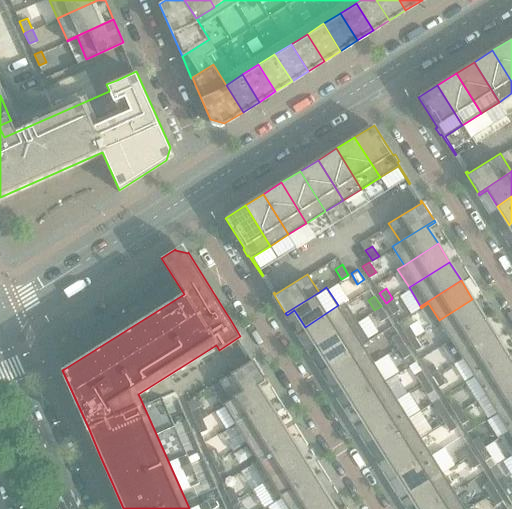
[(399,309),(392,298),(386,303),(392,313),(399,309)]
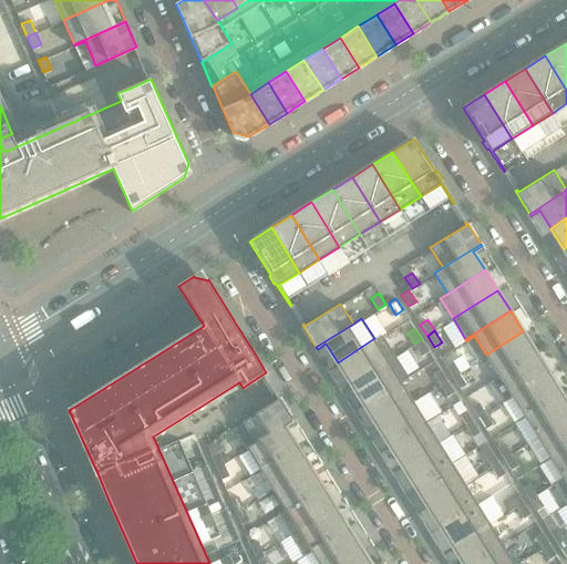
[(498,375),(536,351),(523,331),(486,355),(498,375)]
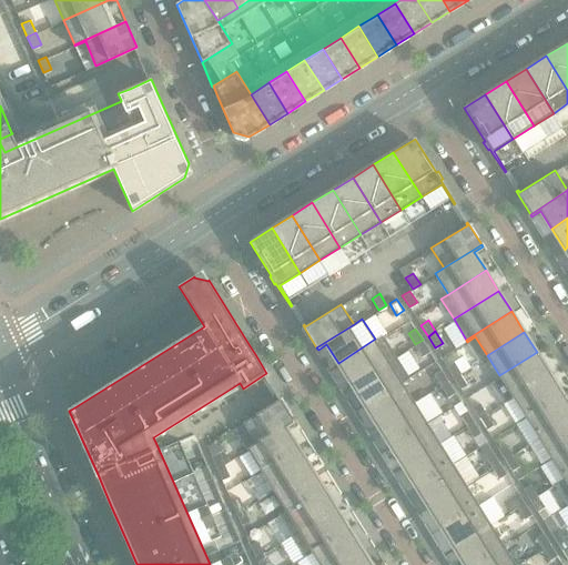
[(351,383),(396,355),(383,334),(375,339),(338,363),(351,383)]
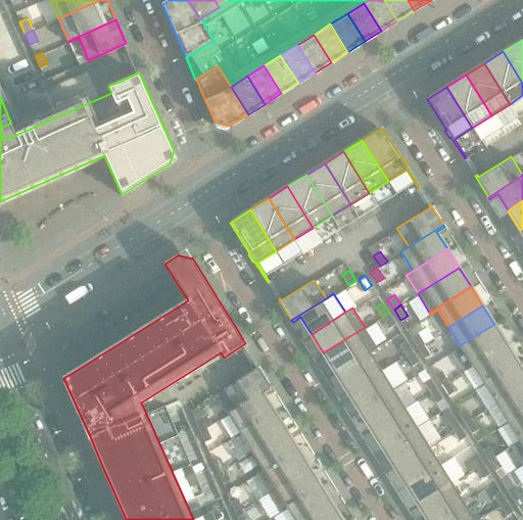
[(395,323),(389,313),(382,317),(388,327),(395,323)]
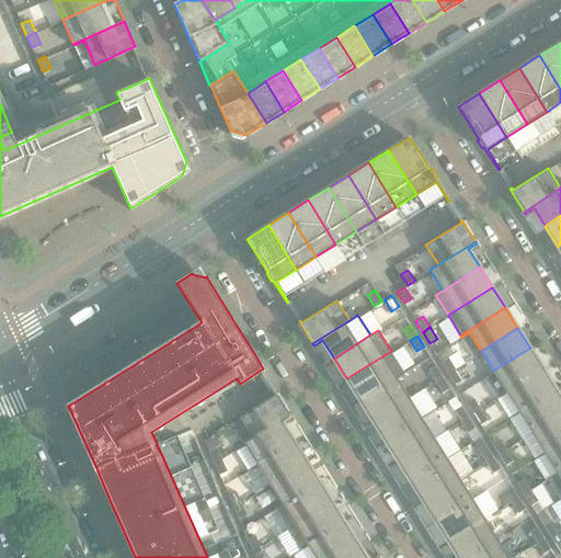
[(506,391),(542,368),(530,348),(493,371),(506,391)]
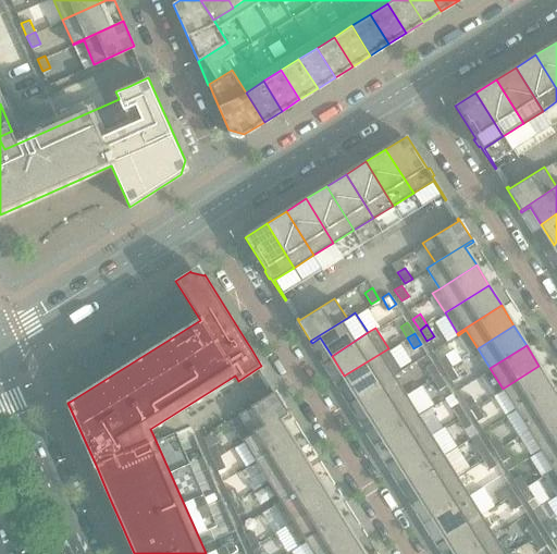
[(357,396),(400,368),(388,348),(344,376),(357,396)]
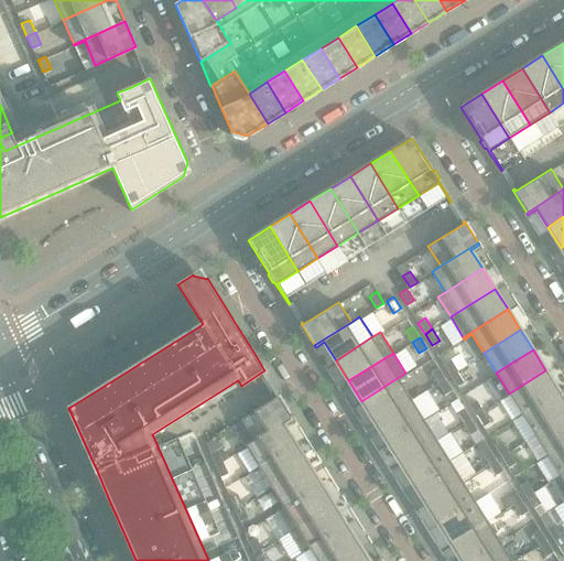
[(457,369),(451,358),(443,363),(451,374),(457,369)]
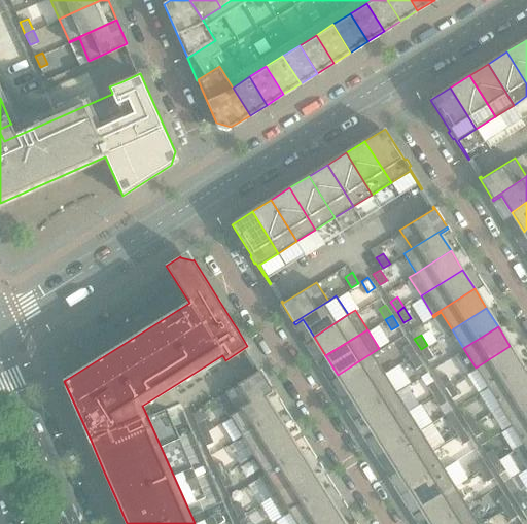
[(422,362),(409,342),(402,346),(415,368),(422,362)]
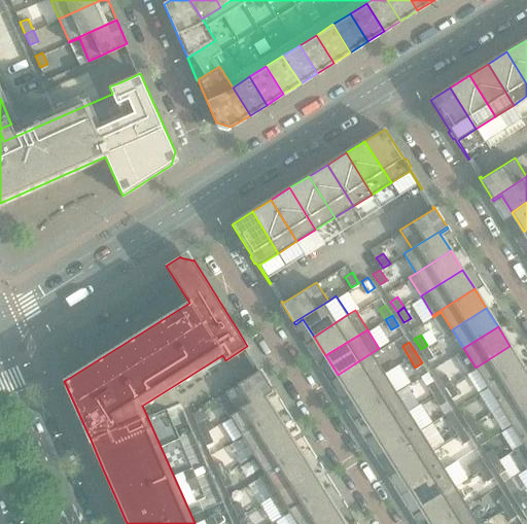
[(434,355),(427,345),(421,349),(427,359),(434,355)]
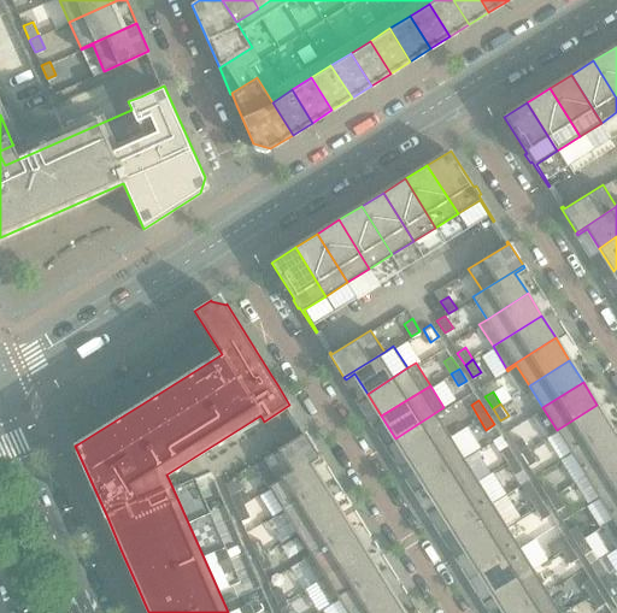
[(570,453),(611,426),(597,405),(557,430),(570,453)]
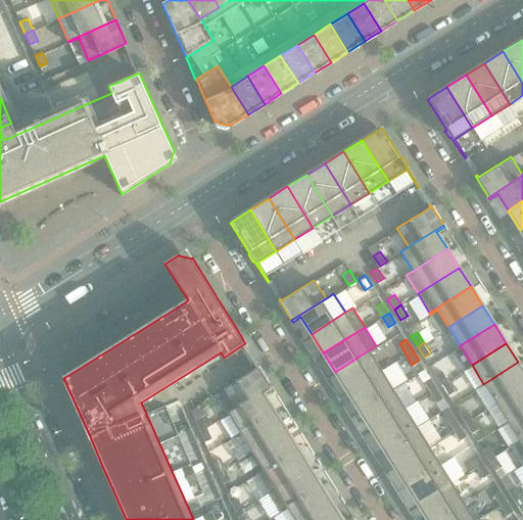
[(381,369),(371,351),(377,347),(376,345),(335,372),(346,390),(381,369)]
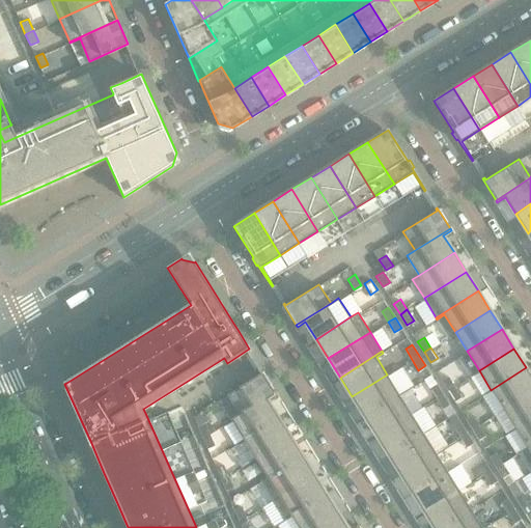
[(503,409),(530,391),(530,376),(526,367),(491,390),(503,409)]
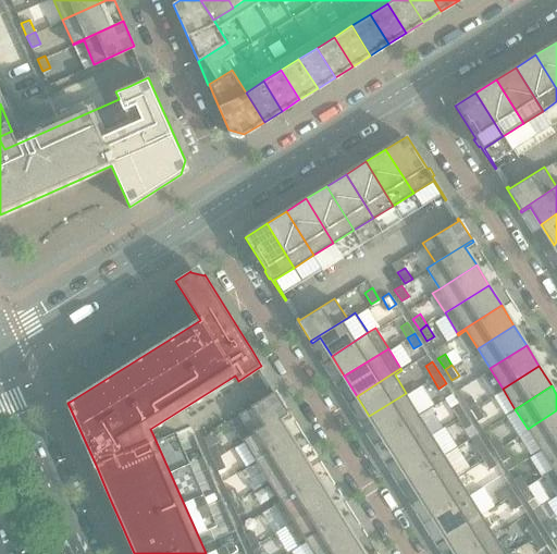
[(250,433),(287,410),(274,391),(238,414),(250,433)]
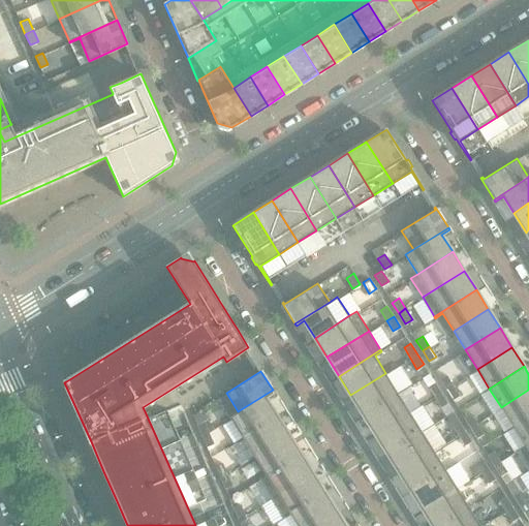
[(363,414),(398,392),(385,373),(350,395),(363,414)]
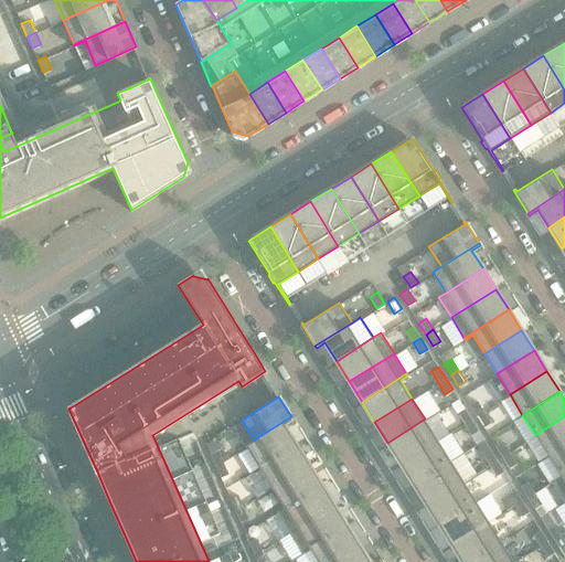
[(483,411),(477,399),(469,404),(477,415),(483,411)]
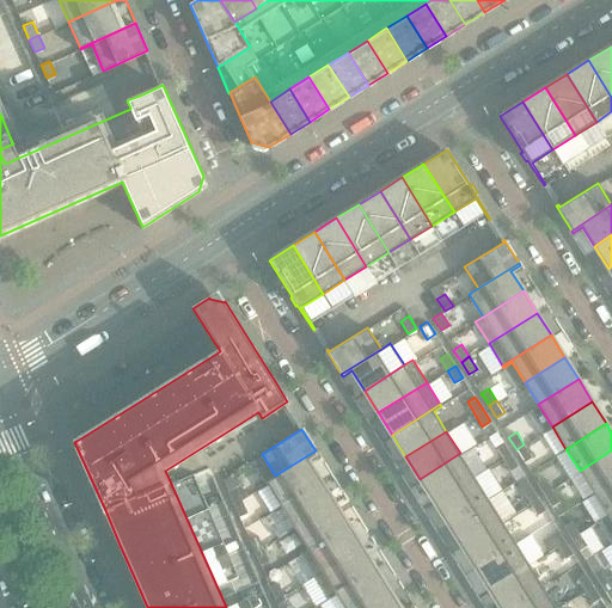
[(510,453),(502,441),(494,446),(502,458),(510,453)]
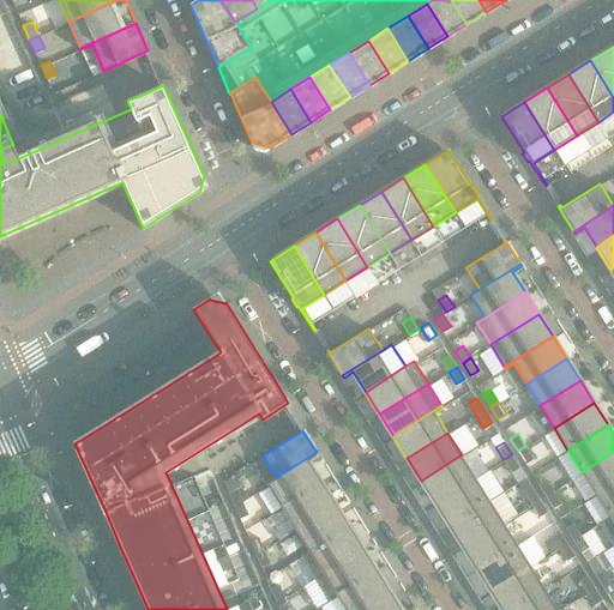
[(534,458),(525,446),(518,451),(525,463),(534,458)]
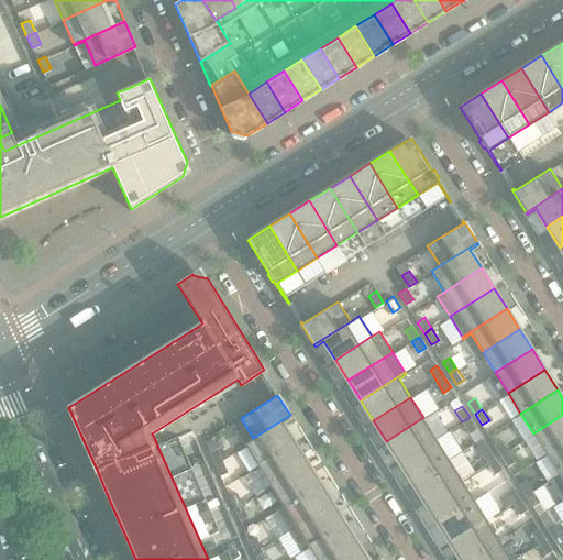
[(295,441),(283,423),(291,417),(290,415),(253,438),(244,443),(257,464),(295,441)]
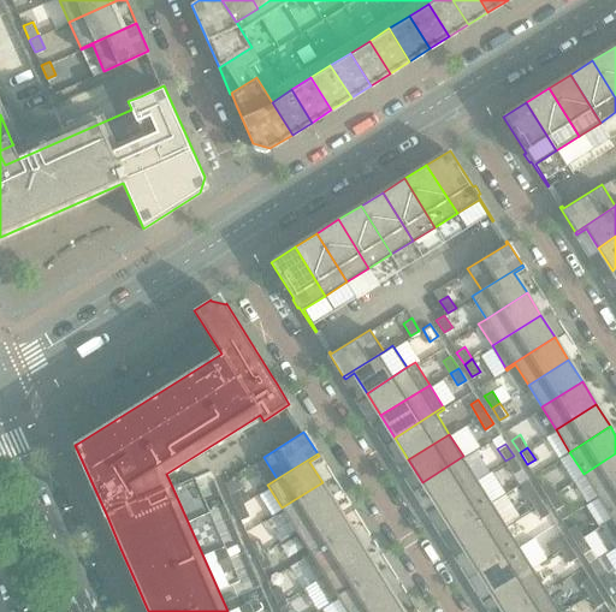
[(598,497),(615,483),(615,453),(584,474),(598,497)]
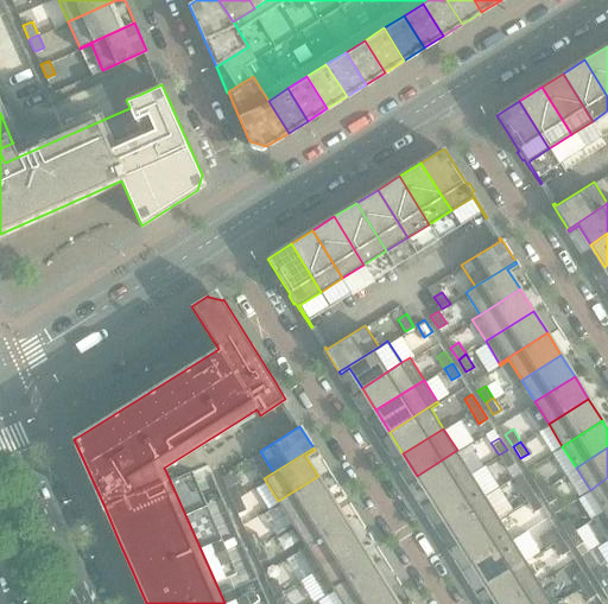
[(430,497),(470,472),(457,450),(417,476),(430,497)]
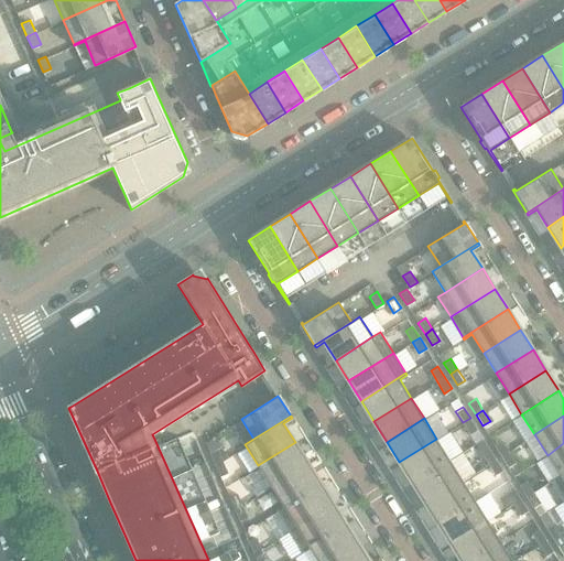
[(477,429),(470,418),(463,422),(469,433),(477,429)]
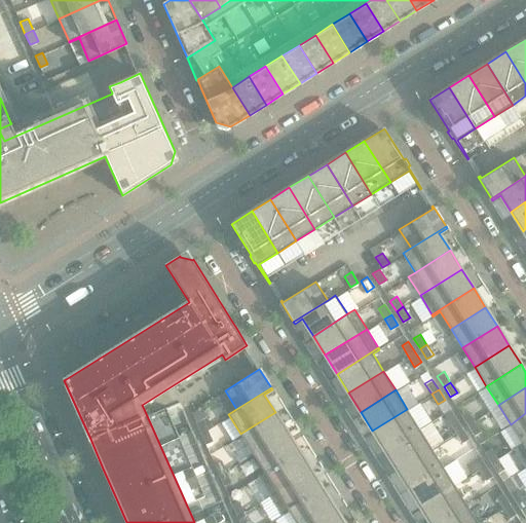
[(384,450),(419,428),(407,409),(372,431),(384,450)]
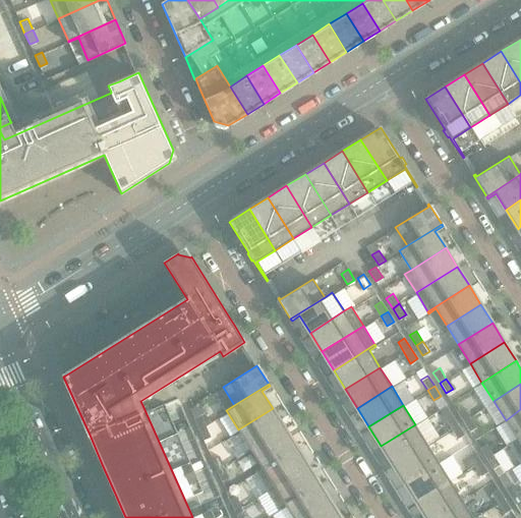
[(469,416),(463,405),(456,410),(463,420),(469,416)]
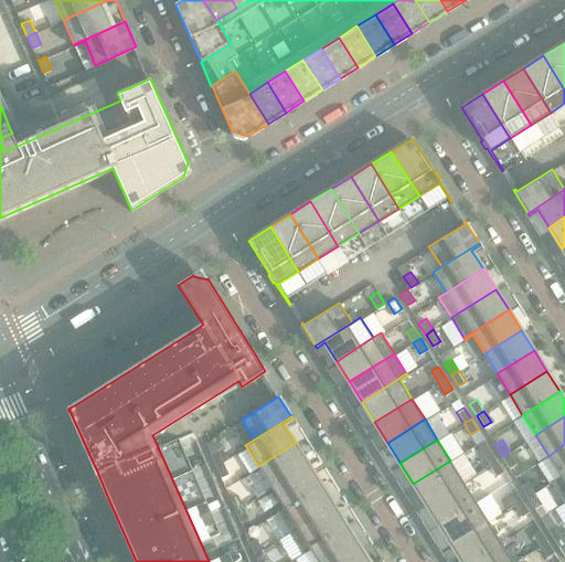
[(272,486),(308,463),(296,443),(258,466),(272,486)]
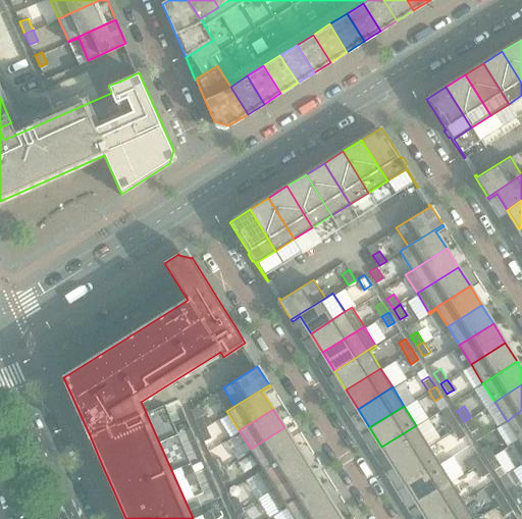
[(518,439),(521,436),(521,410),(507,421),(518,439)]
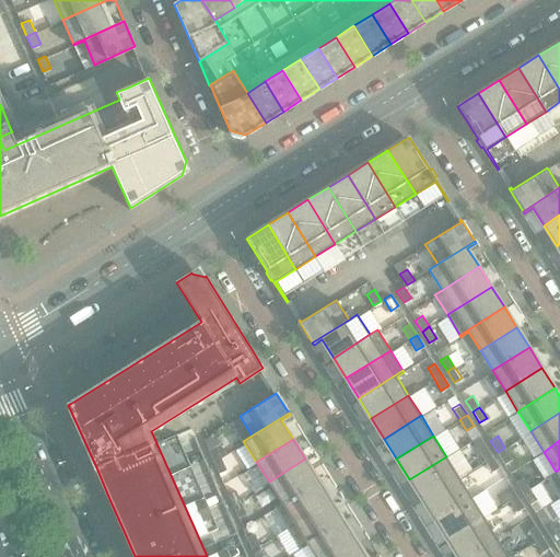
[(221,456),(216,444),(208,449),(213,461),(221,456)]
